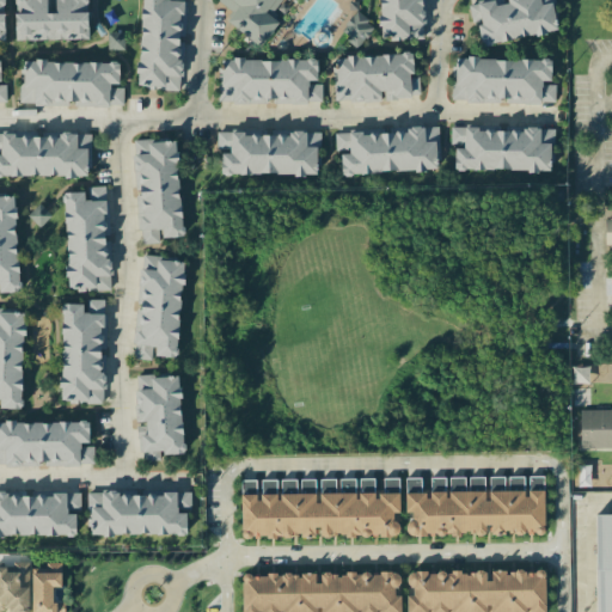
[(0,0),(575,0),(564,22),(567,189),(210,190),(199,395),(194,544),(0,551),(0,0)]
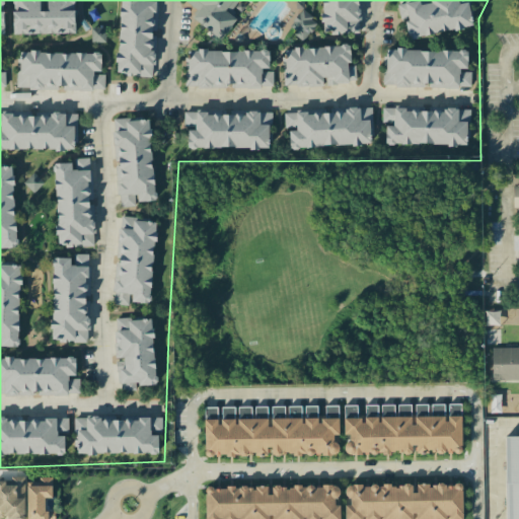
[(518,309),(500,309),(500,324),(518,324),(518,309)]
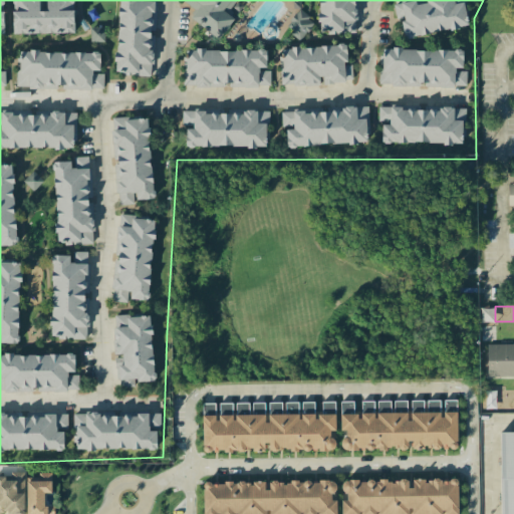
[(481,307),(480,322),(493,323),(494,307),(481,307)]
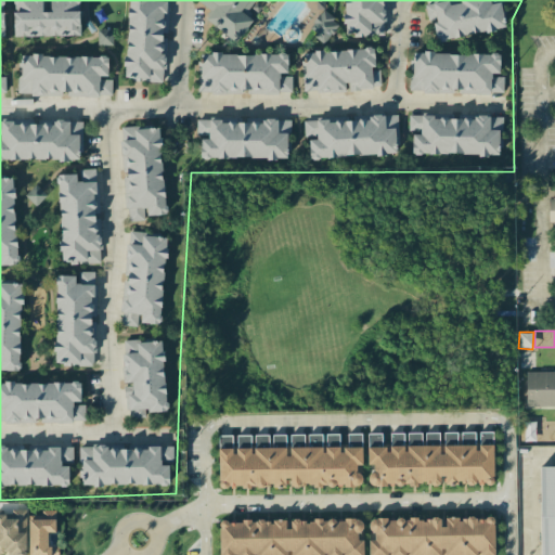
[(554,372),(526,372),(525,407),(554,407),(554,372)]
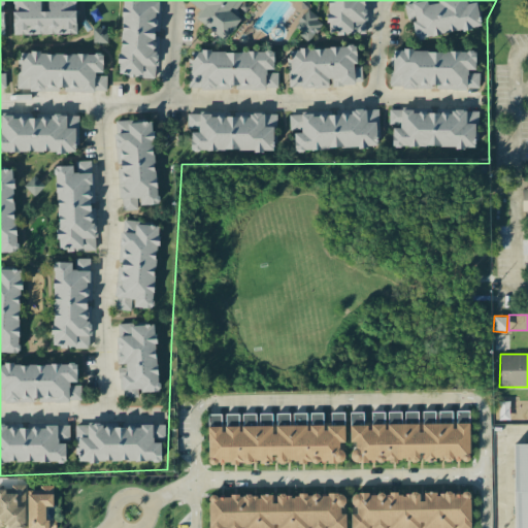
[(469,461),(469,411),(454,411),(420,411),(402,411),(386,411),(386,413),(370,411),(370,426),(350,425),(350,441),(352,441),(352,461),(421,462),(421,460),(469,461)]
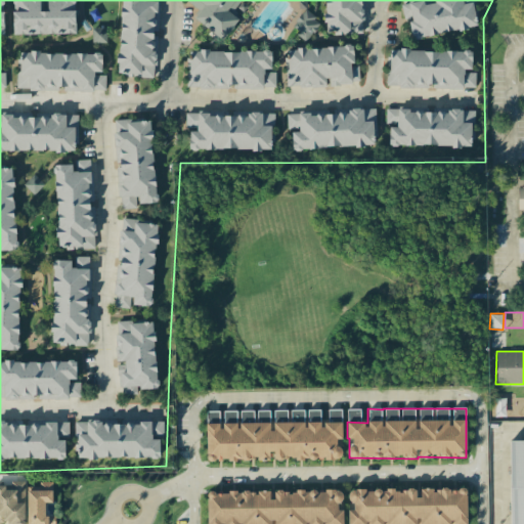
[(207,461),(271,460),(342,459),(342,446),(341,446),(340,409),(325,409),(325,422),(305,422),(305,410),(272,410),(272,423),(237,424),(237,410),(221,411),(206,411),(207,461)]
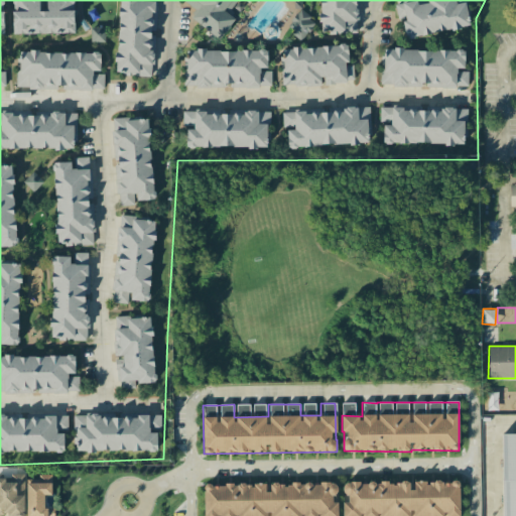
[(355,403),(342,403),(342,415),(355,414),(355,403)]
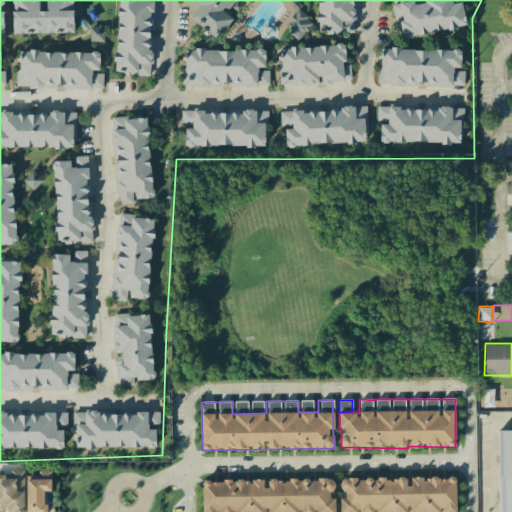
[(235,413),(264,412),(264,401),(249,401),(234,401),(235,413)]
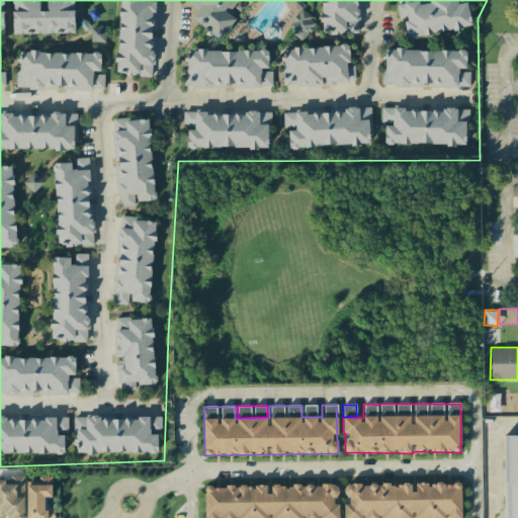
[(317,406),(304,406),(304,416),(317,416),(317,406)]
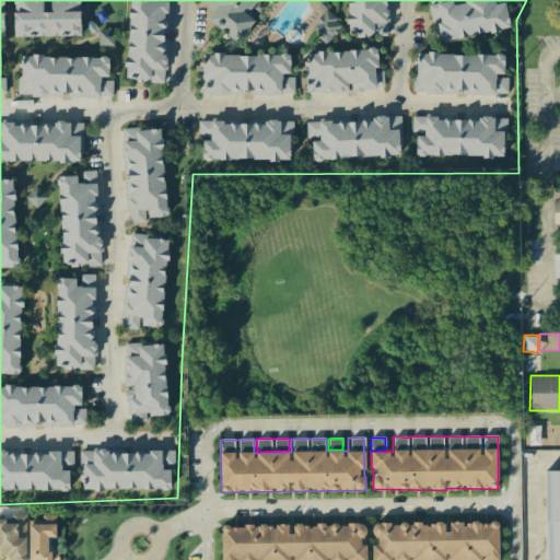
[(559,559),(559,471),(544,471),(544,559),(559,559)]
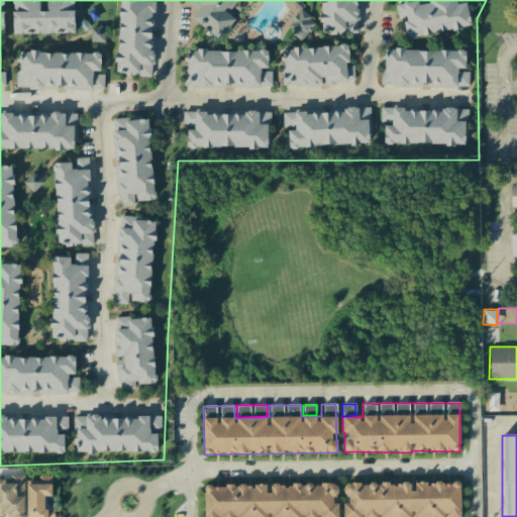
[(0,516),(24,516),(23,474),(8,475),(8,479),(0,479),(0,516)]
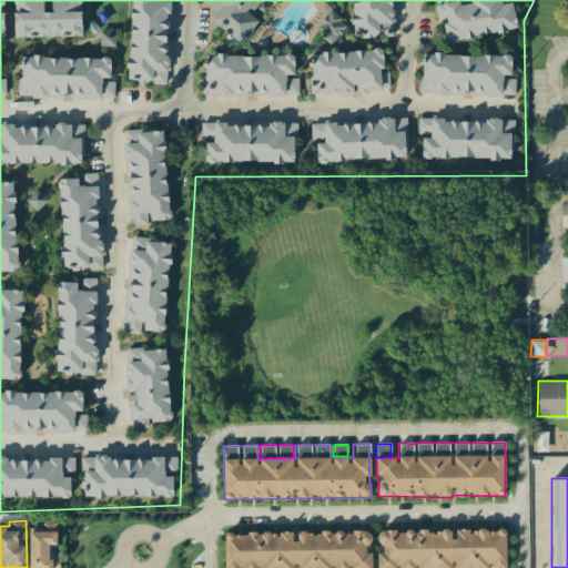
[(57,523),(42,523),(42,527),(29,527),(29,567),(60,567),(60,559),(49,559),(49,546),(57,546),(57,523)]
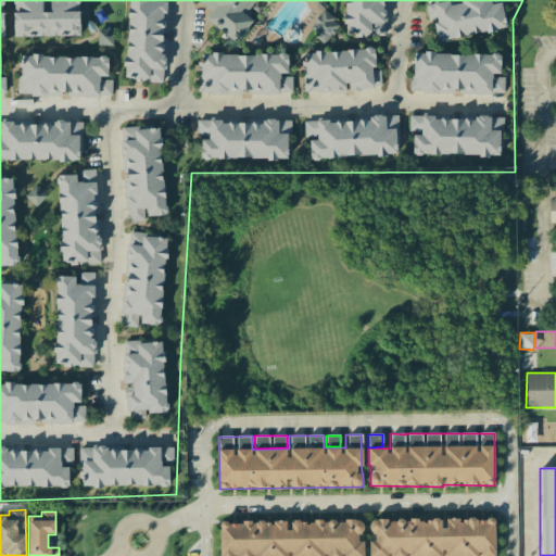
[(495,555),(495,518),(459,519),(459,518),(444,518),(369,520),(369,533),(370,533),(370,555),(495,555)]
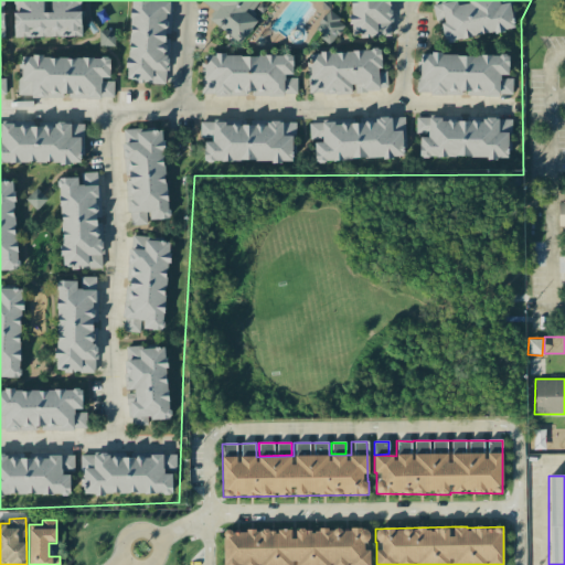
[(223,531),(223,564),(369,564),(369,541),(370,541),(369,528),(296,530),(296,537),(291,537),(290,529),(223,531)]
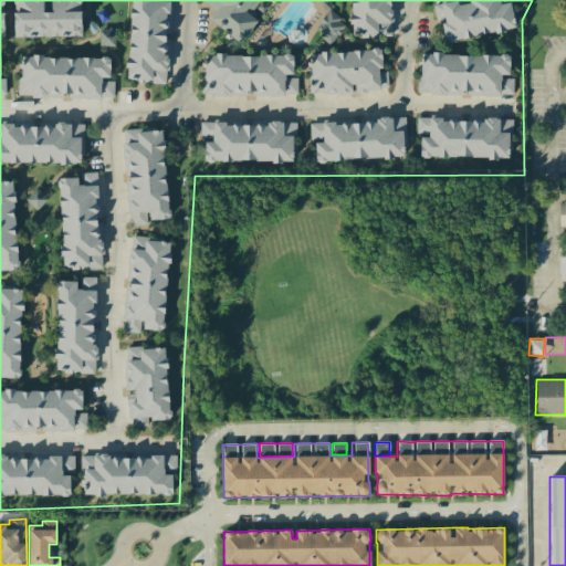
All buildings are outlined.
